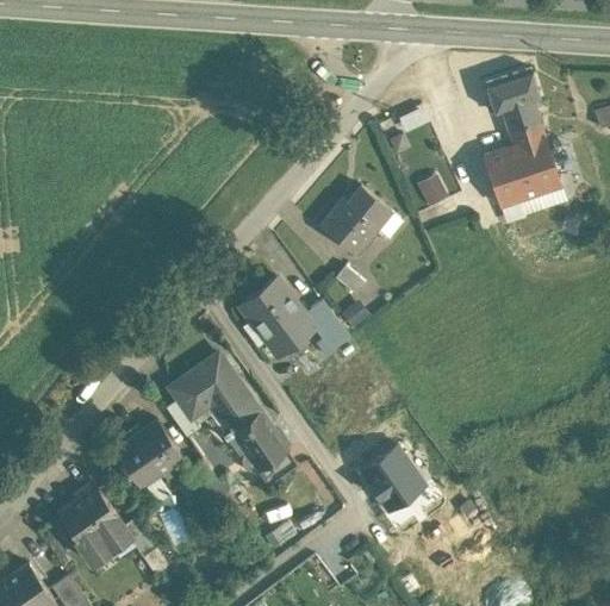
[(530,69),(485,85),(496,114),(502,113),(509,133),(540,123),(534,102),(540,100),(530,69)]
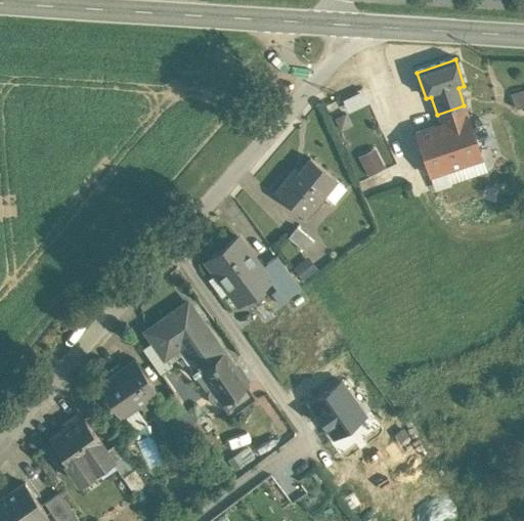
[(285,99),(270,85),(265,90),(279,104),(285,99)]
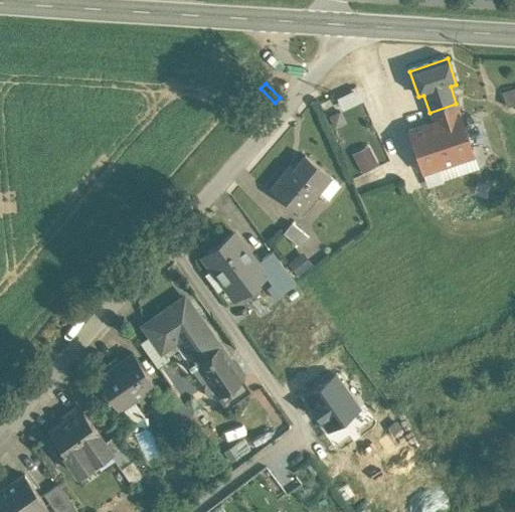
[(514,91),(502,96),(506,109),(514,106),(514,91)]
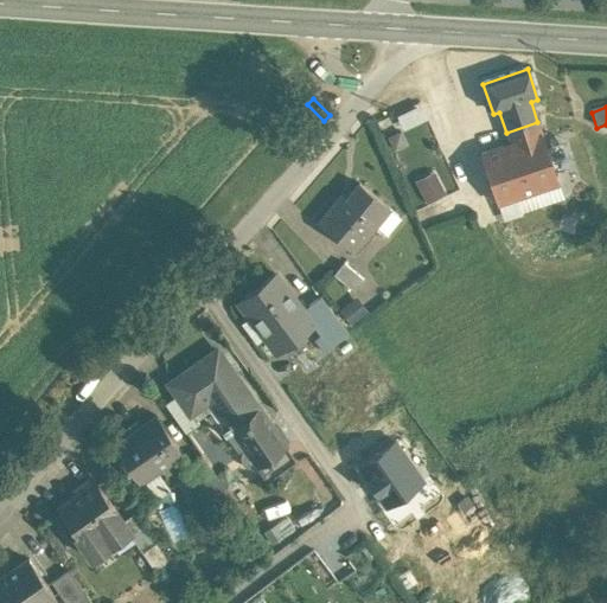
[(406,127),(430,122),(427,108),(403,113),(406,127)]
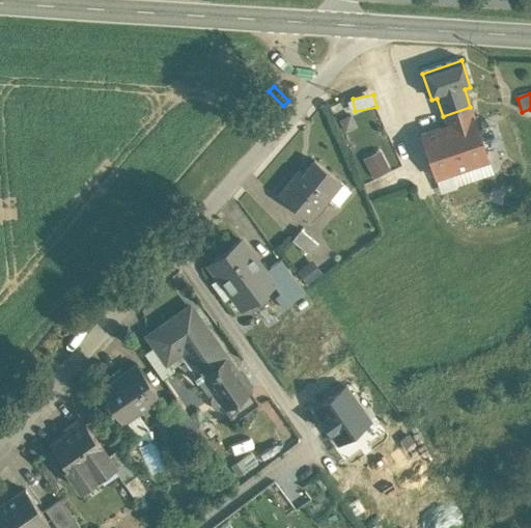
[(470,107),(443,116),(446,128),(421,136),(435,179),(488,162),(470,107)]
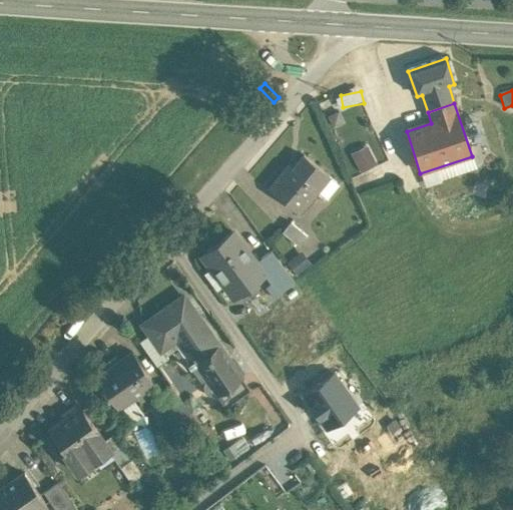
[(361,172),(379,165),(371,145),(353,152),(361,172)]
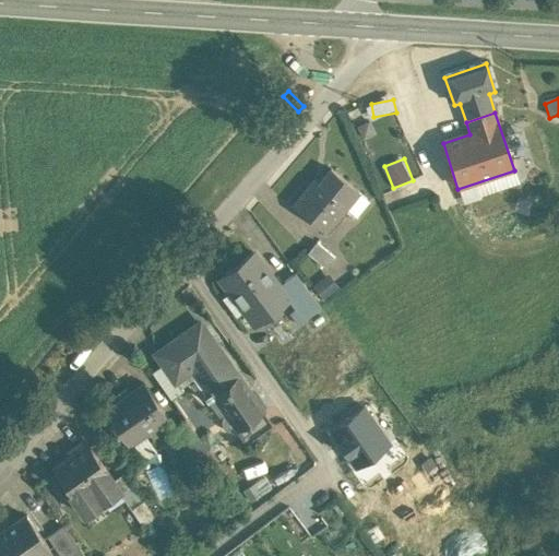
[(330,173),(311,196),(306,191),(293,208),(325,235),(346,209),(342,204),(353,191),(357,194),(358,193),(331,170),(330,172),(330,173)]
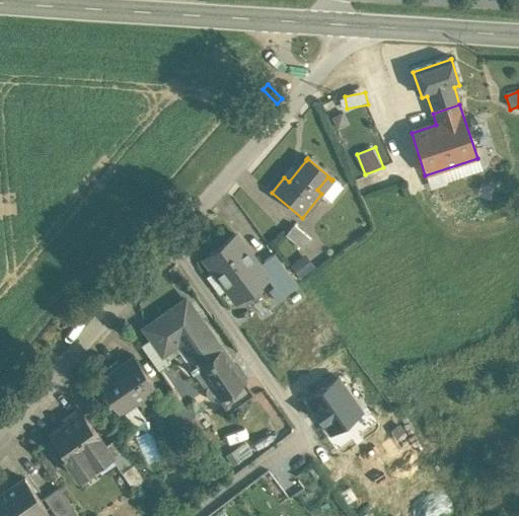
[(310,240),(293,226),(285,236),(302,250),(310,240)]
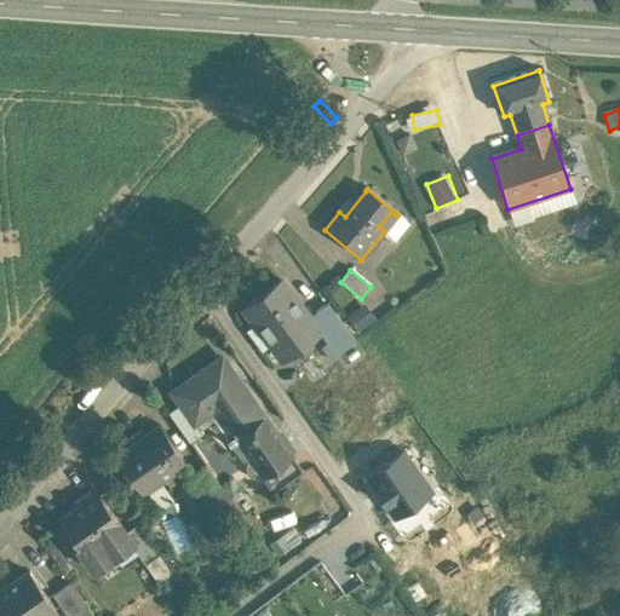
[(280,281),(244,309),(283,362),(320,334),(280,281)]
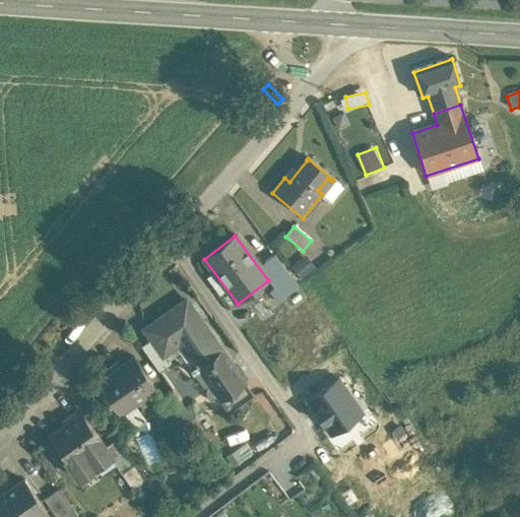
[(274,256),(263,265),(279,286),(286,282),(294,292),(299,288),(274,256)]
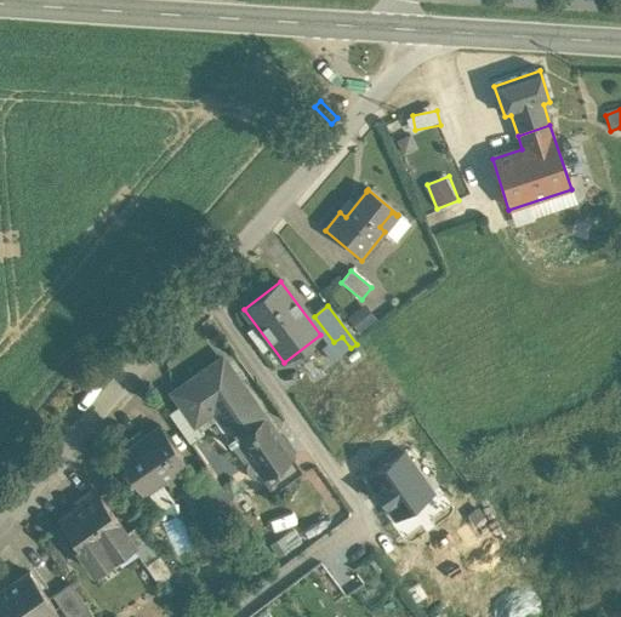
[(291,458),(222,360),(172,394),(181,406),(188,417),(191,416),(208,404),(233,439),(226,444),(229,447),(231,446),(244,464),(251,460),(263,478),(291,458)]
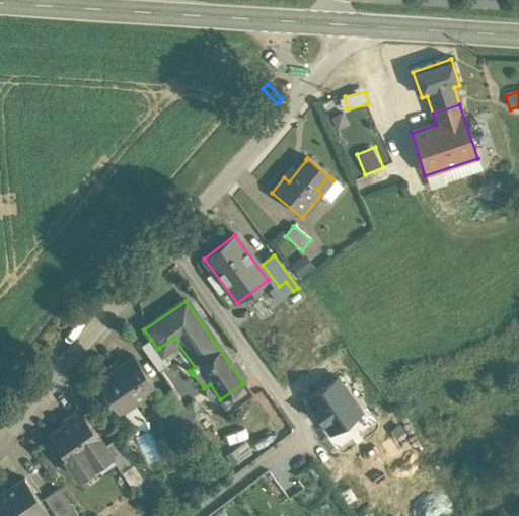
[(157,349),(151,340),(141,347),(158,371),(170,363),(159,348),(157,349)]
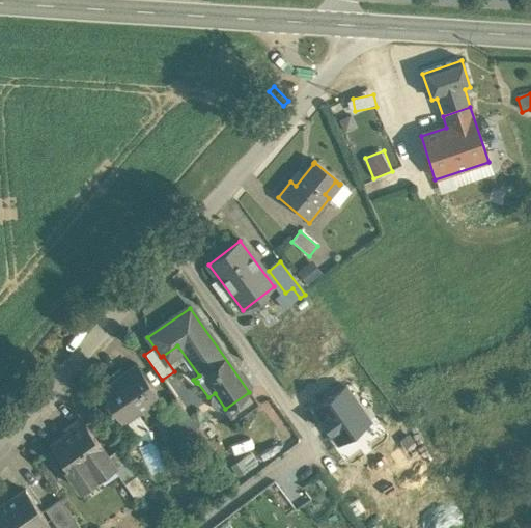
[(137,366),(100,392),(121,423),(122,423),(134,440),(148,429),(137,413),(159,397),(137,366)]
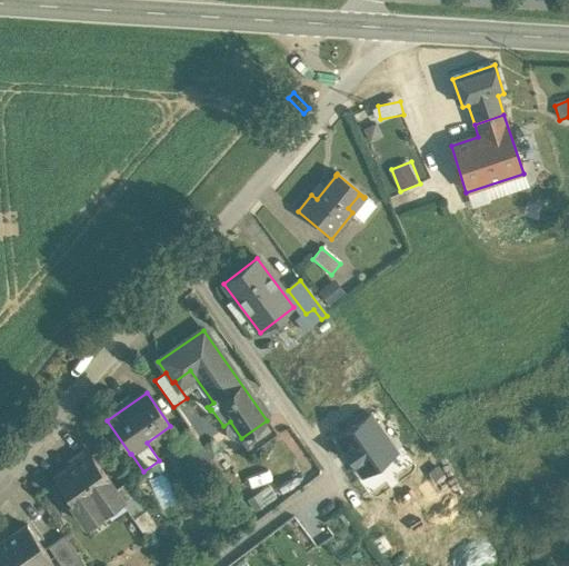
[(399,456),(371,414),(329,442),(357,484),(399,456)]
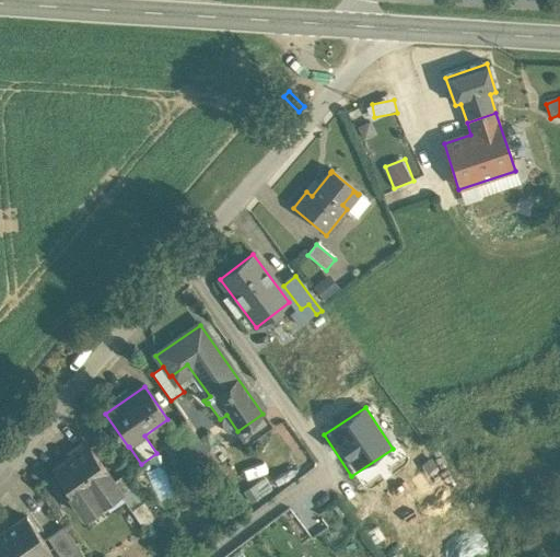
[(186,421),(170,433),(177,444),(193,466),(197,463),(209,454),(186,421)]
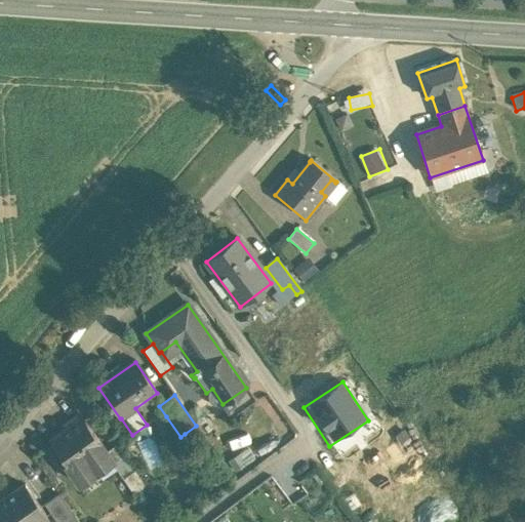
[(103,448),(83,418),(50,442),(80,485),(82,484),(86,486),(95,480),(94,475),(96,474),(96,473),(111,463),(113,462),(106,452),(103,448)]
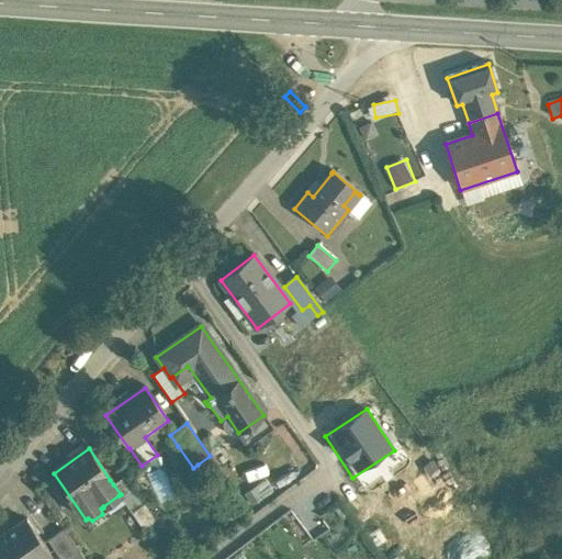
[(121,494),(119,495),(132,514),(144,505),(125,477),(113,484),(121,494)]
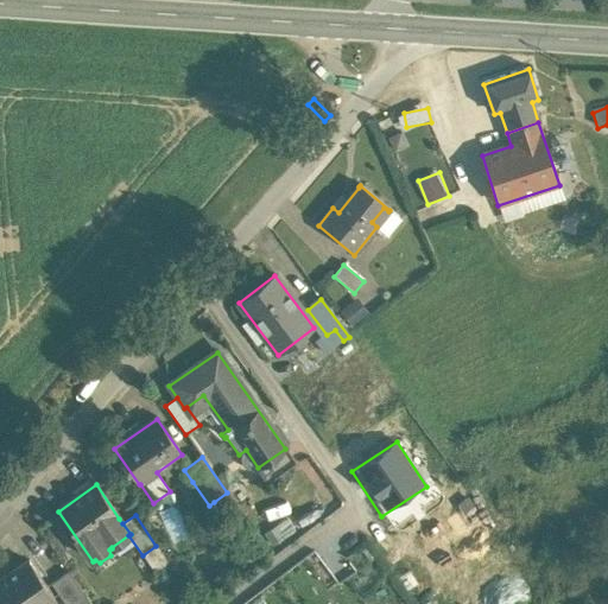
[(156,546),(143,555),(156,574),(170,565),(156,546)]
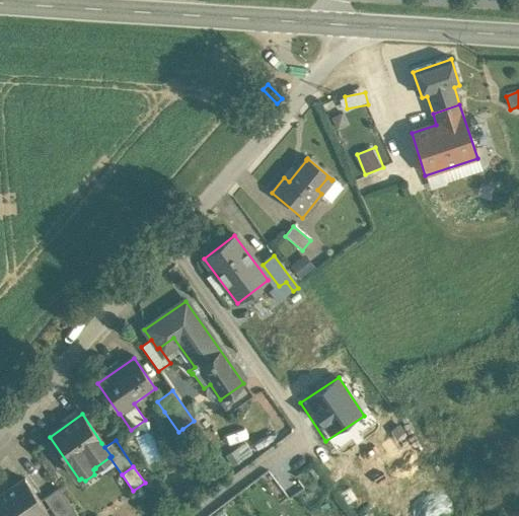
[(24,480),(0,497),(0,515),(40,515),(47,511),(24,480)]
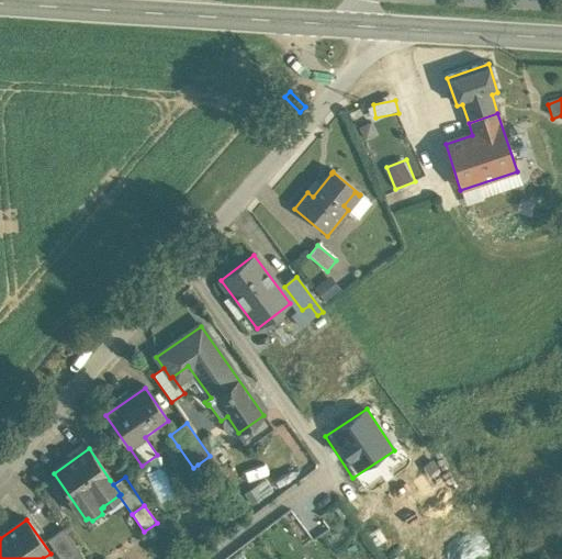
[(83,558),(62,528),(45,539),(58,558),(83,558)]
